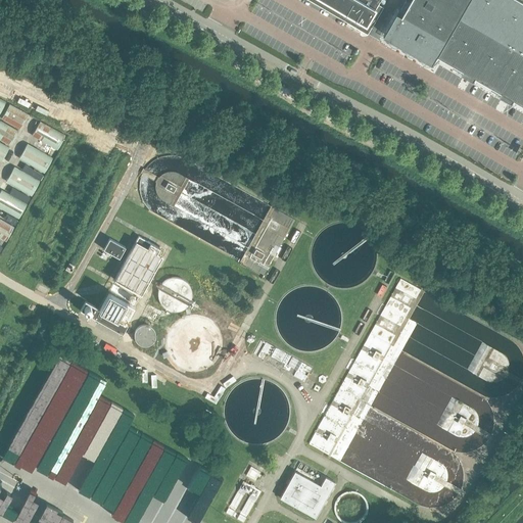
[(330,0),(369,22),(377,8),(381,0),(330,0)]
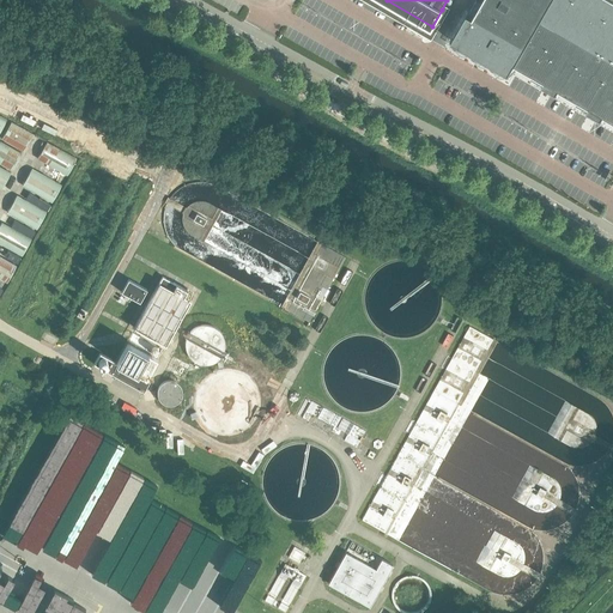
[(467,13),(453,41),(461,46),(461,48),(462,50),(465,52),(467,52),(468,50),(480,56),(480,60),(480,62),(483,64),(486,62),(487,61),(499,68),(498,71),(499,73),(502,74),(504,74),(507,72),(509,74),(516,64),(516,62),(552,0),(483,0),(474,17),(468,13),(467,13)]
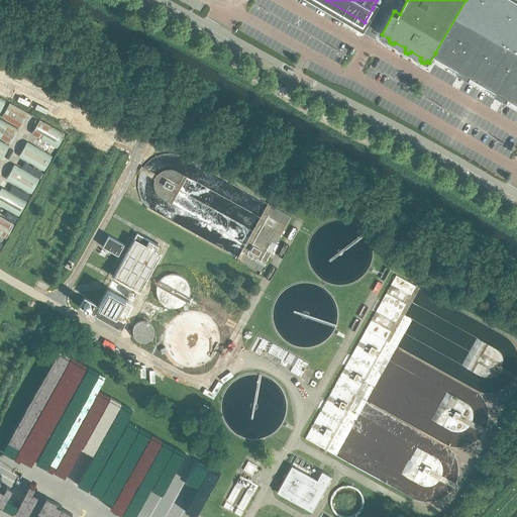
[(516,0),(466,0),(435,53),(459,68),(460,71),(469,75),(473,74),(498,89),(499,92),(506,97),(510,96),(516,99),(516,0)]
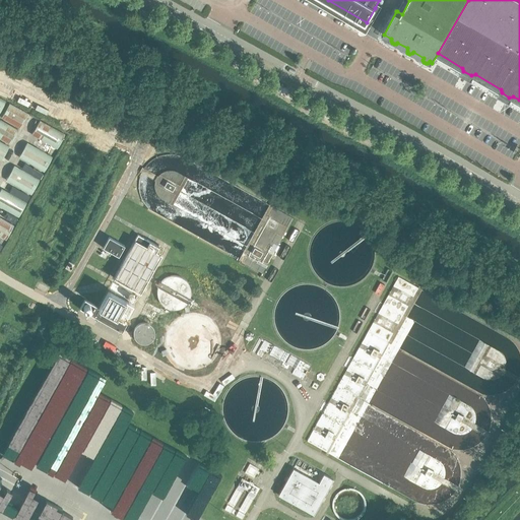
[(21,129),(29,115),(11,104),(3,119),(21,129)]
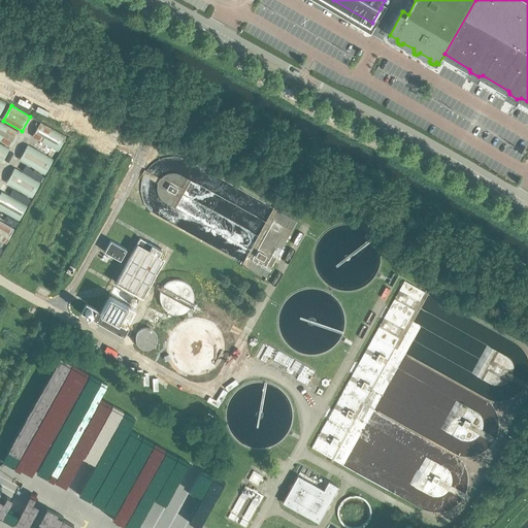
[(0,140),(12,147),(21,133),(2,123),(0,126),(0,140)]
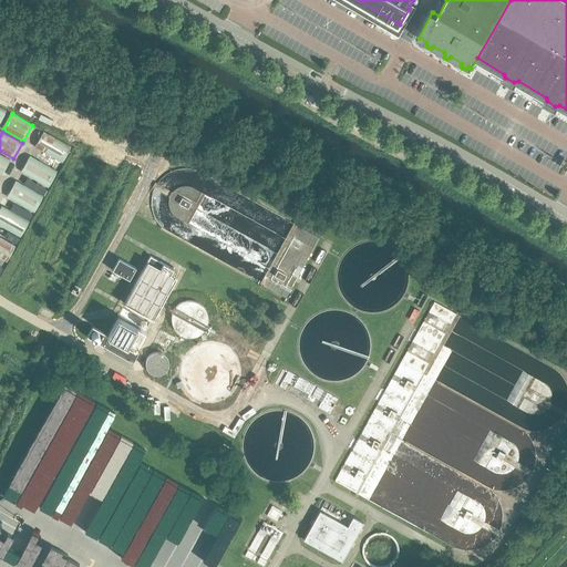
[(63,164),(73,147),(44,132),(35,147),(63,164)]
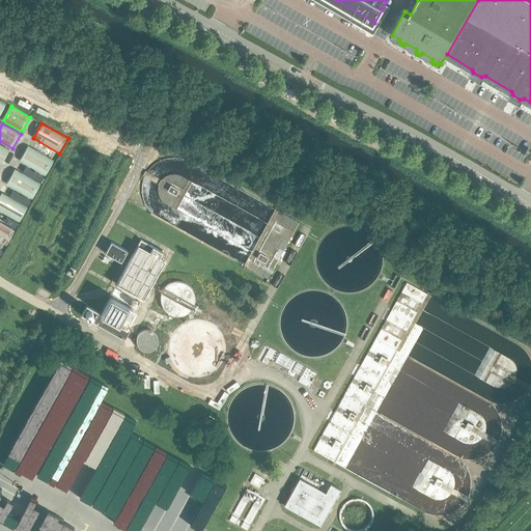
[(0,163),(3,165),(11,150),(0,144),(0,163)]
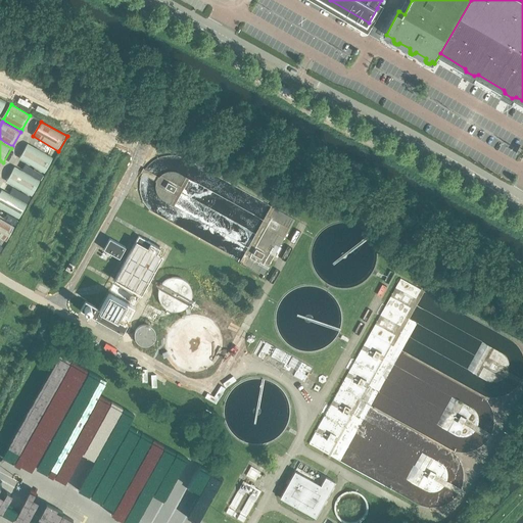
[(46,174),(54,158),(29,144),(20,159),(46,174)]
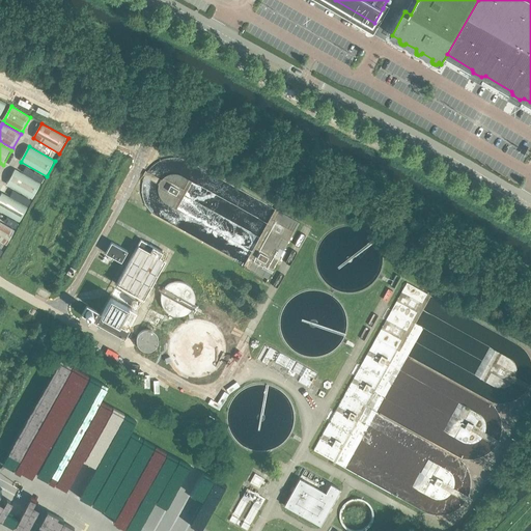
[(23,172),(42,183),(45,177),(26,167),(23,172)]
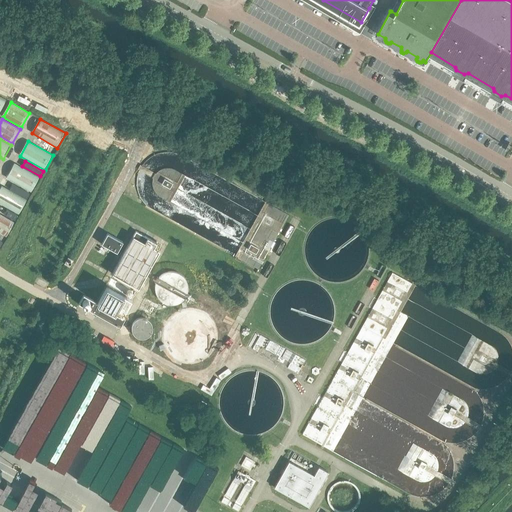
[(32,192),(41,178),(15,164),(7,179),(32,192)]
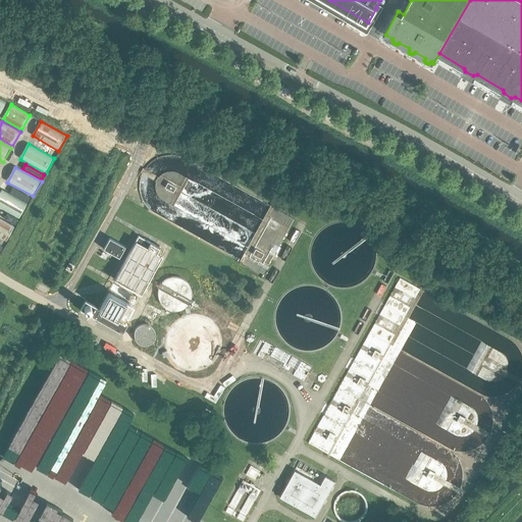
[(12,188),(9,193),(27,202),(30,197),(12,188)]
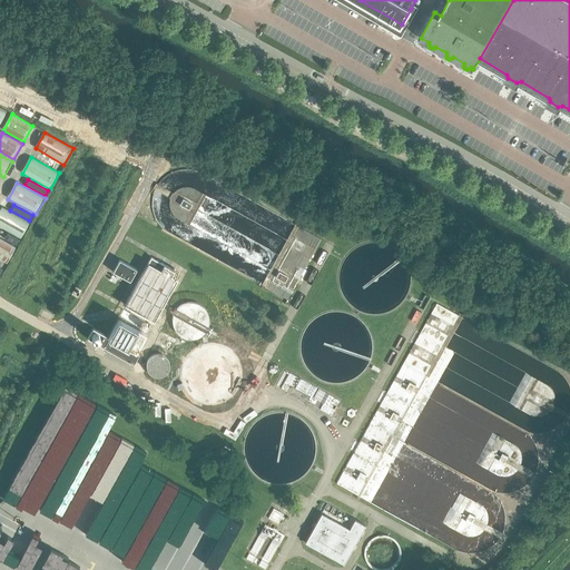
[(0,227),(22,239),(31,223),(3,207),(0,213),(0,227)]
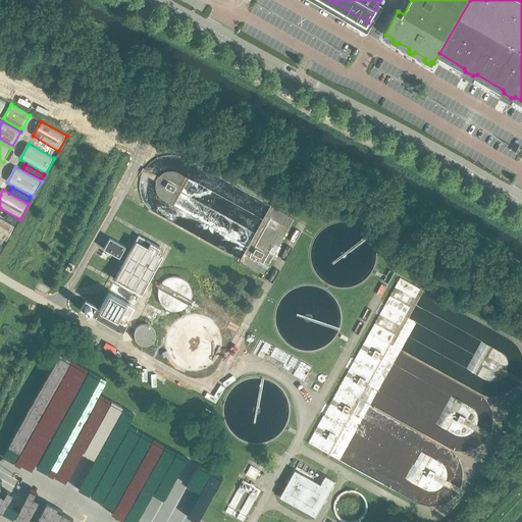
[(7,214),(4,219),(15,225),(18,220),(7,214)]
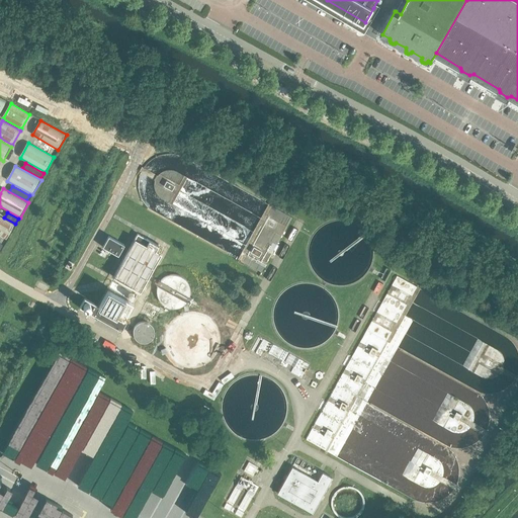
[(0,236),(7,240),(16,225),(0,216),(0,236)]
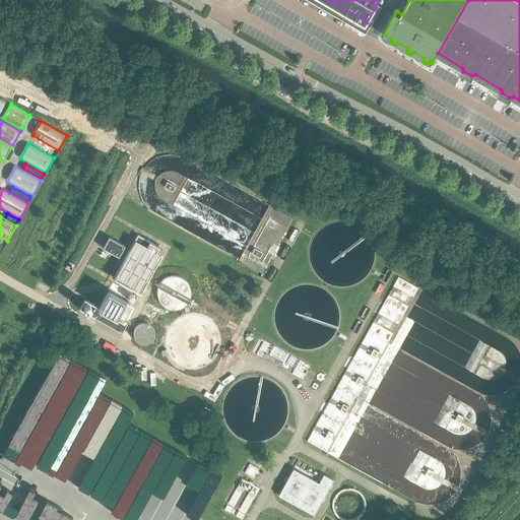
[(139,236),(115,278),(141,293),(163,255),(160,253),(163,249),(139,236)]
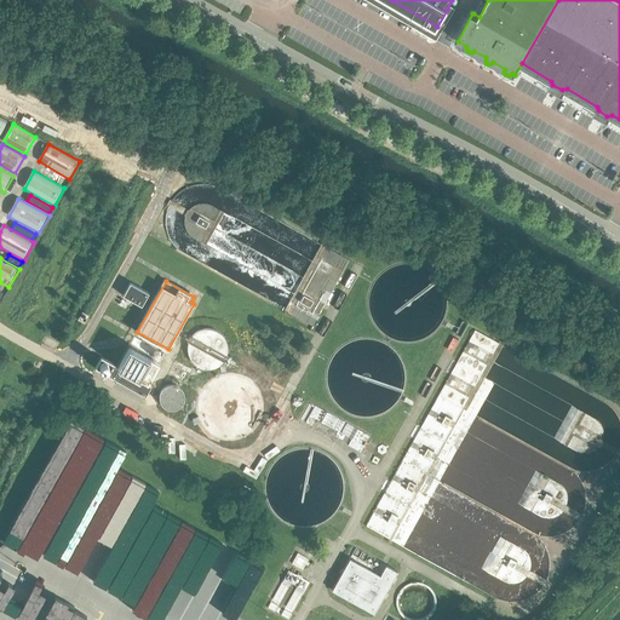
[(142,305),(149,292),(131,282),(124,296),(142,305)]
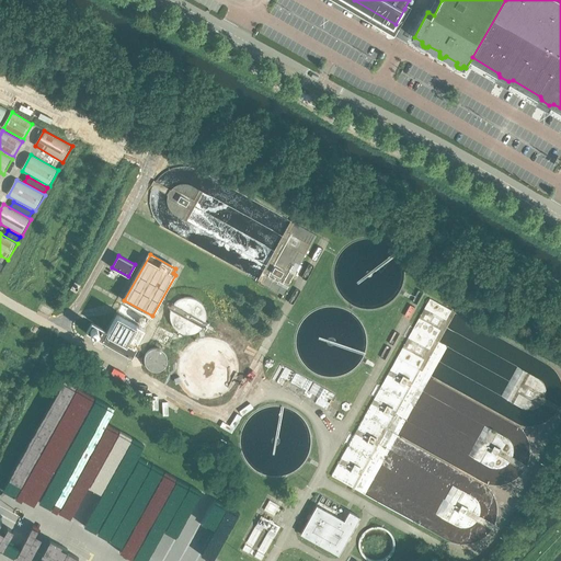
[(210,317),(210,313),(209,310),(208,307),(206,304),(203,301),(201,300),(197,299),(193,298),(190,298),(185,299),(182,301),(179,304),(176,306),(174,310),(173,313),(173,317),(173,320),(174,323),(176,327),(179,330),(181,332),(184,334),(187,335),(192,335),(195,335),(198,334),(203,332),(205,331),(207,328),(209,324),(210,321),(210,317)]
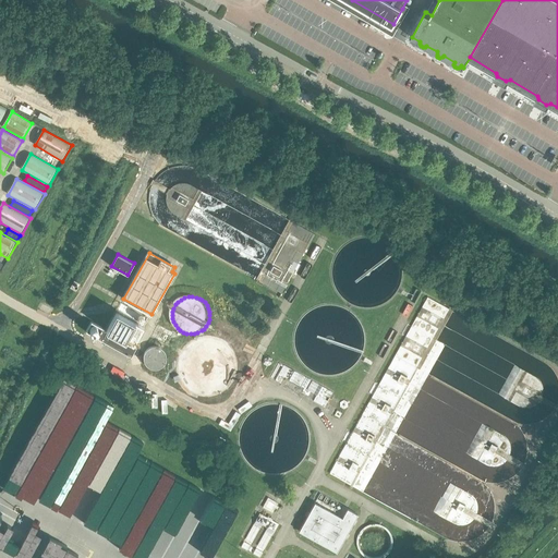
[(134,346),(144,327),(117,312),(106,329),(104,328),(98,338),(132,356),(137,347),(134,346)]
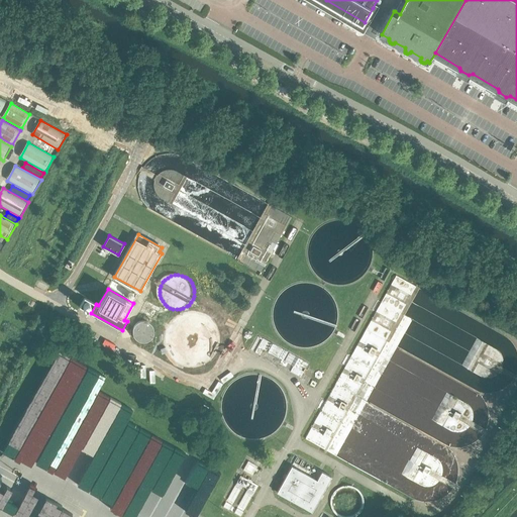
[(221,341),(221,340),(220,335),(219,330),(217,326),(213,322),(209,318),(205,315),(201,314),(195,313),(189,313),(185,314),(180,316),(175,320),(172,324),(169,329),(167,334),(166,340),(167,345),(168,350),(170,355),(174,359),(178,363),(182,366),(188,368),(192,368),(198,368),(202,367),(207,365),(212,360),(216,356),(218,351),(220,346),(221,341)]
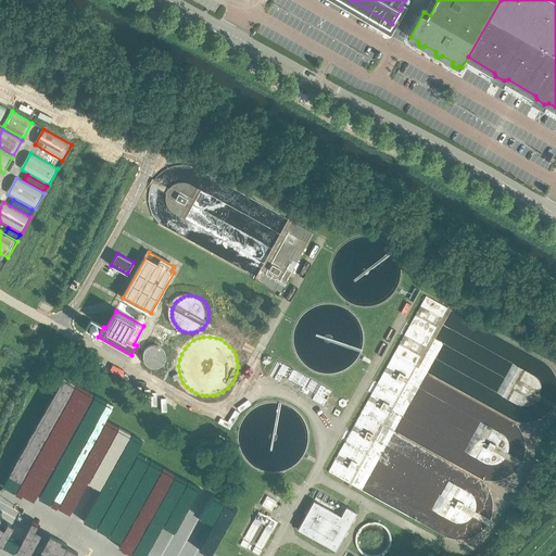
[(168,359),(168,356),(167,354),(165,352),(162,350),(158,349),(154,350),(150,352),(148,355),(148,359),(148,363),(150,366),(154,368),(158,369),(160,369),(162,369),(165,366),(166,365),(167,363),(168,359)]
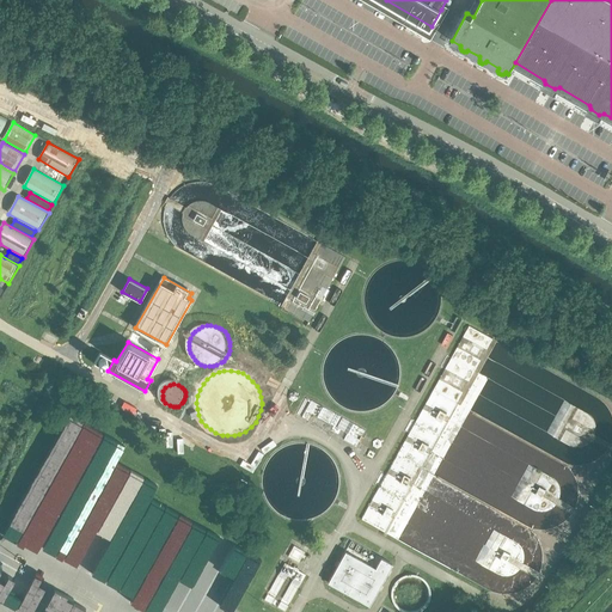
[(377,567),(347,550),(329,582),(371,605),(393,563),(381,557),(377,567)]
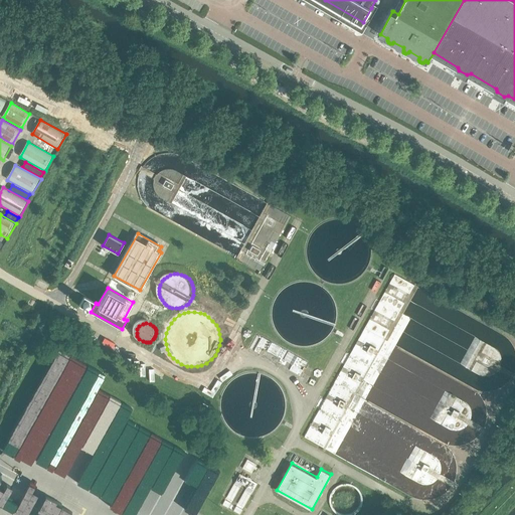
[(361,499),(360,495),(359,492),(358,489),(356,488),(353,485),(350,484),(347,483),(345,483),(343,483),(339,484),(335,486),(333,488),(331,490),(330,493),(329,495),(329,499),(329,502),(330,505),(331,507),(333,510),(335,512),(338,513),(342,514),(345,514),(348,514),(351,513),(354,512),(356,510),(358,507),(360,505),(360,502),(361,499)]
